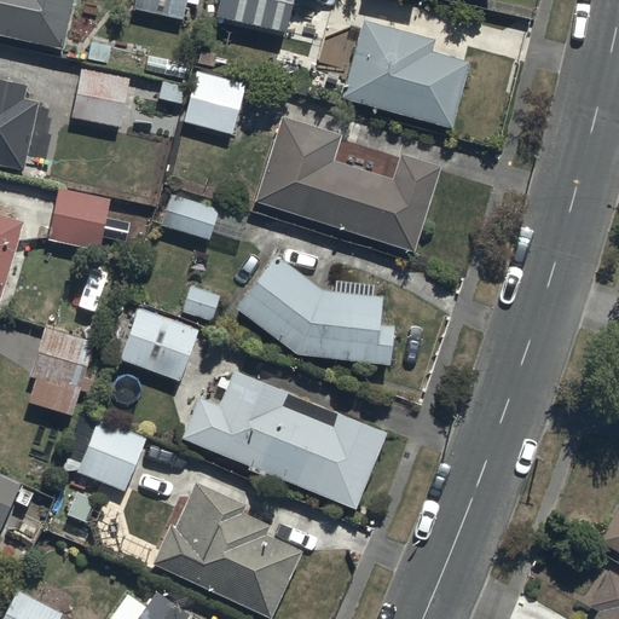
[(0,0),(0,38),(61,52),(71,0),(0,0)]
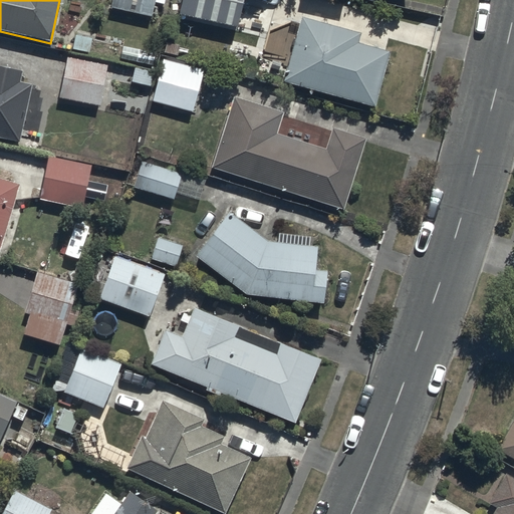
[(151,18),(154,0),(111,0),(110,9),(151,18)]
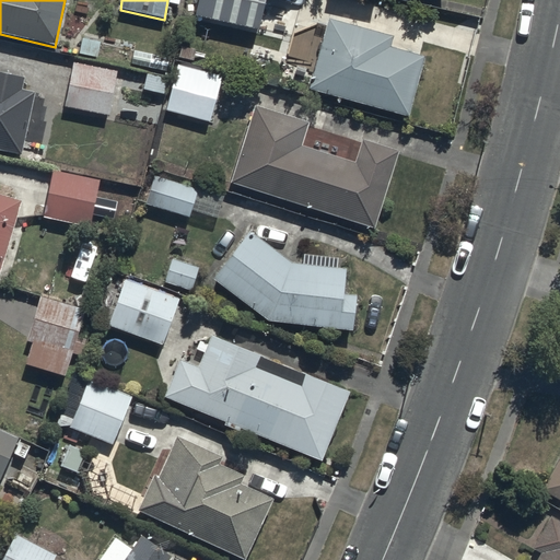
[(195,0),(193,11),(254,27),(260,0),(195,0)]
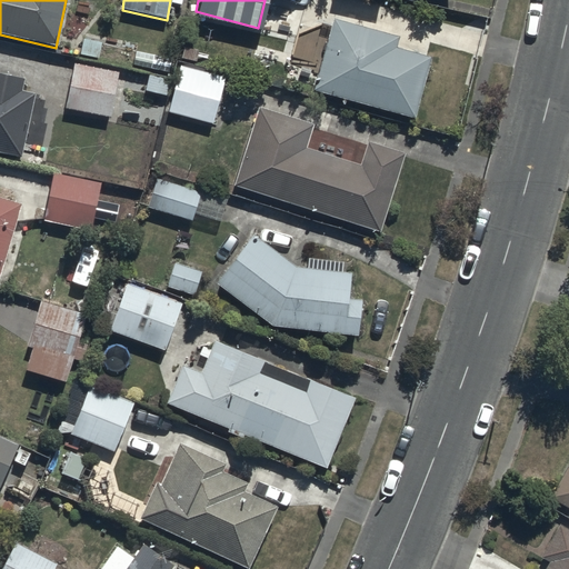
[(398,39),(332,21),(312,91),(412,120),(430,58),(396,49),(398,39)]
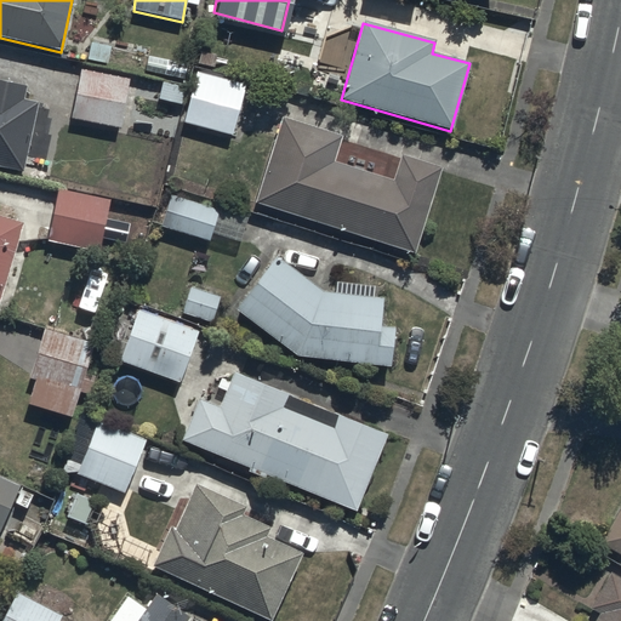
[(131,80),(81,69),(69,120),(119,131),(131,80)]
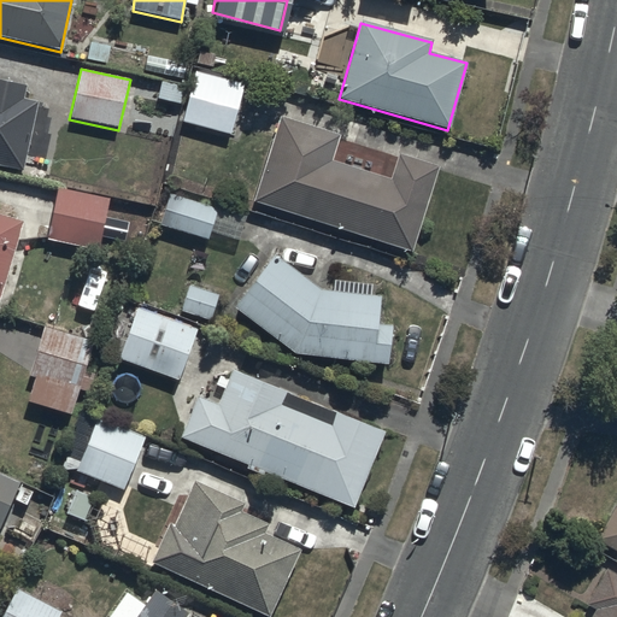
[(231,137),(244,86),(193,75),(181,125),(231,137)]
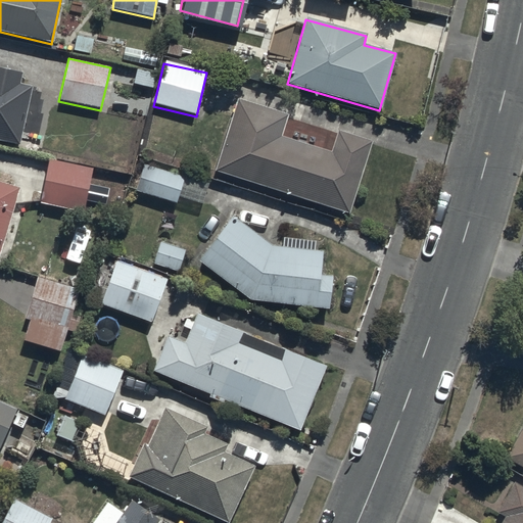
[(0,141),(17,145),(31,88),(19,85),(22,74),(0,68),(0,141)]
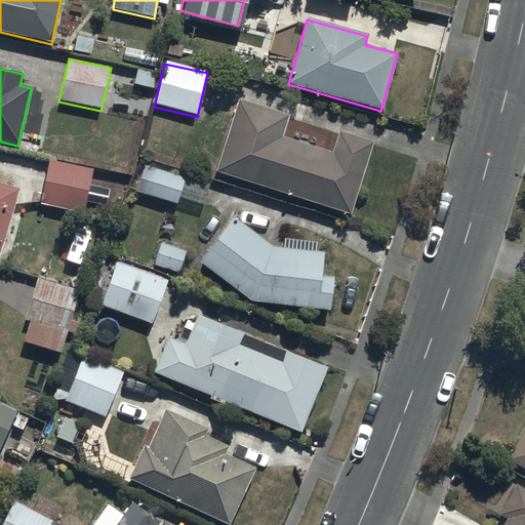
[(237,101),(214,171),(349,214),(372,142),(337,131),(331,153),(280,136),(287,117),(237,101)]
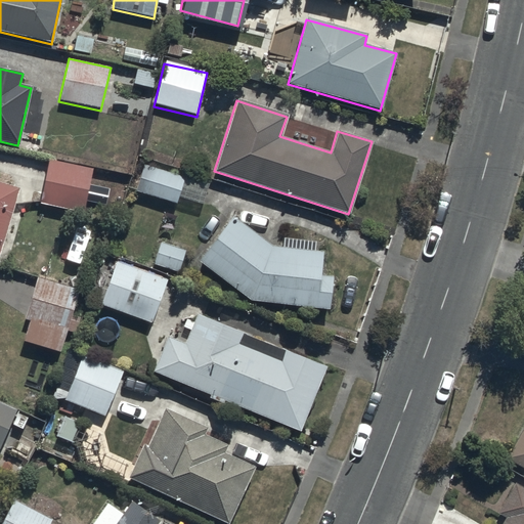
[(93,170),(49,160),(38,205),(82,215),(93,170)]
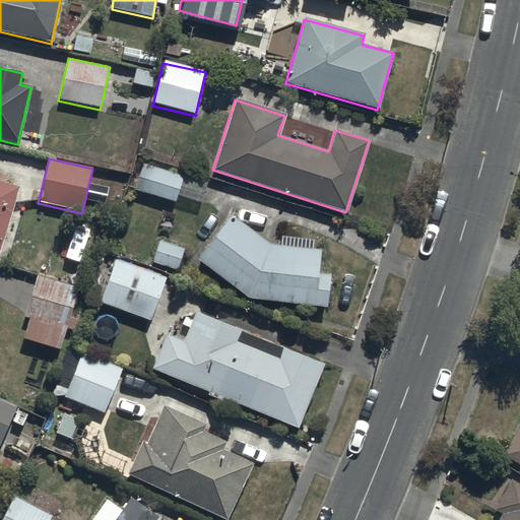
[(183,176),(141,164),(133,191),(175,203),(183,176)]
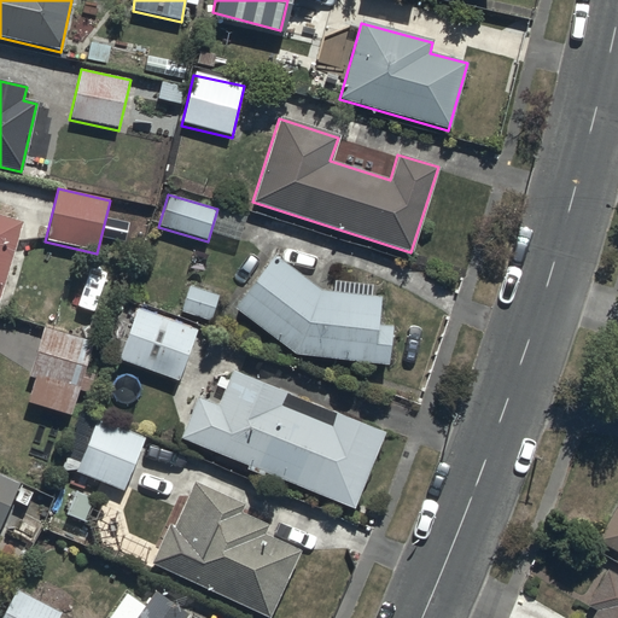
[(0,298),(22,221),(0,215),(0,298)]
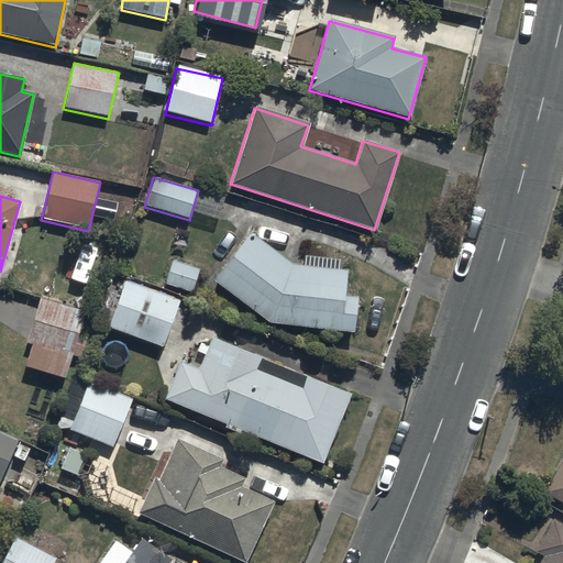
[(307,255),(305,267),(291,266),(251,233),(212,282),(267,323),(354,334),(359,298),(343,296),(346,273),(337,272),(339,260),(307,255)]
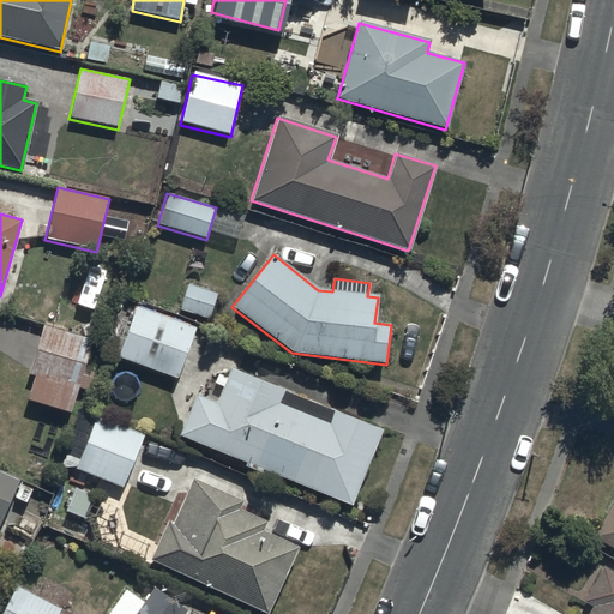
[(216,294),(187,286),(180,309),(209,318),(216,294)]
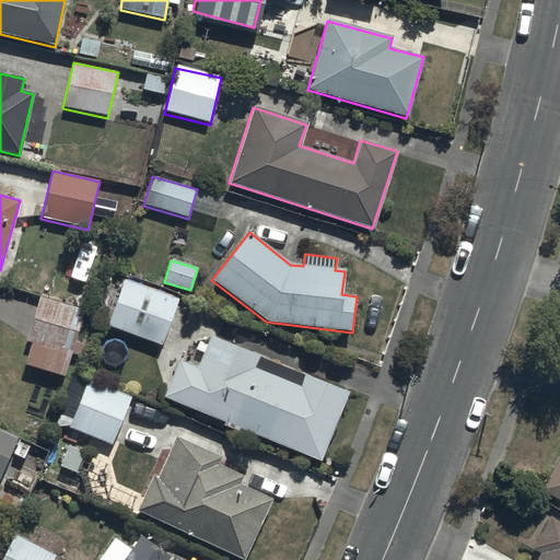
[(123,280),(106,326),(161,346),(177,300),(123,280)]
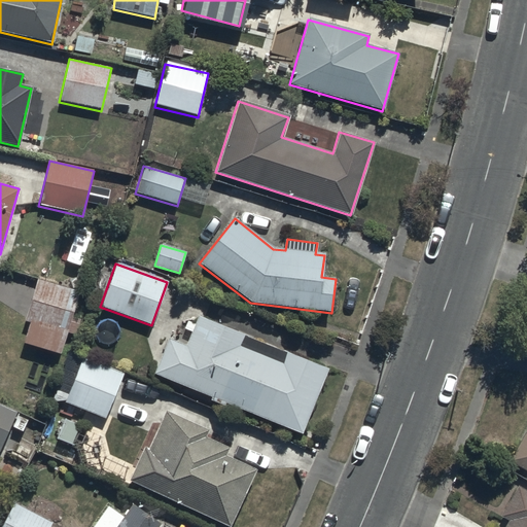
[(61,356),(78,291),(36,280),(25,322),(30,324),(24,346),(61,356)]
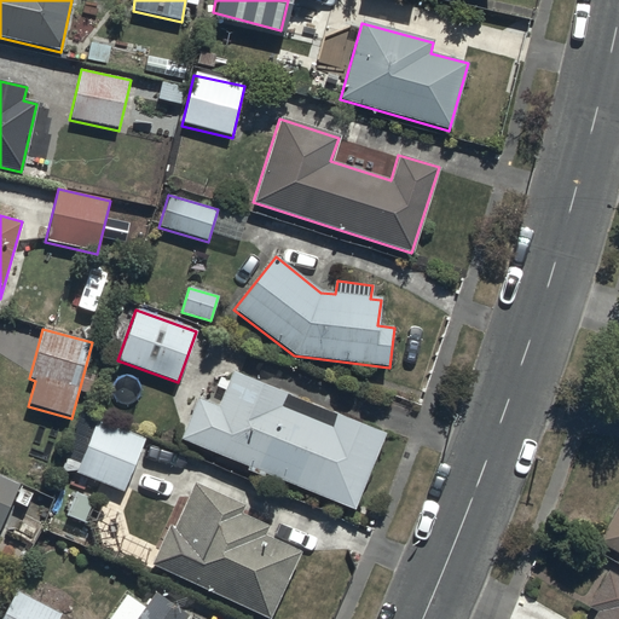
[(197,399),(180,439),(247,467),(246,472),(264,479),(265,474),(353,512),(385,435),(335,415),(330,428),(282,408),(287,395),(233,374),(219,409),(197,399)]
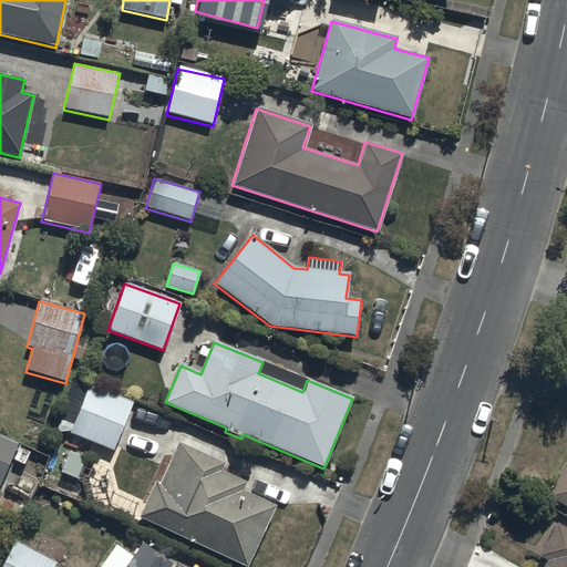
[(69,432),(113,449),(132,401),(88,384),(83,397),(73,393),(62,423),(71,426),(69,432)]
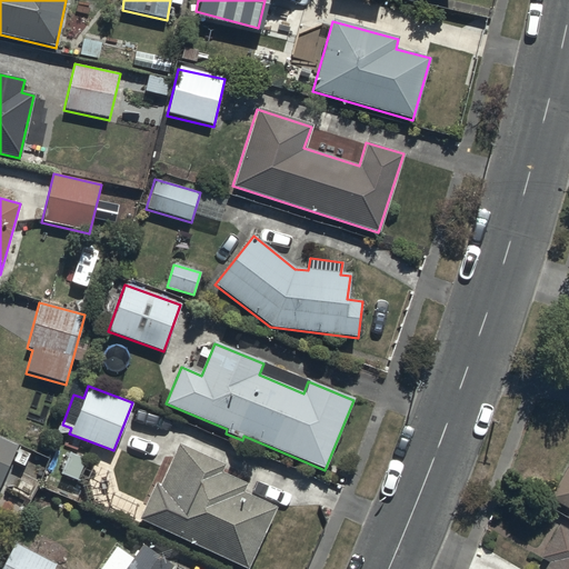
[(17,449),(18,447),(0,439),(0,483),(10,461),(23,467),(28,455),(17,449)]
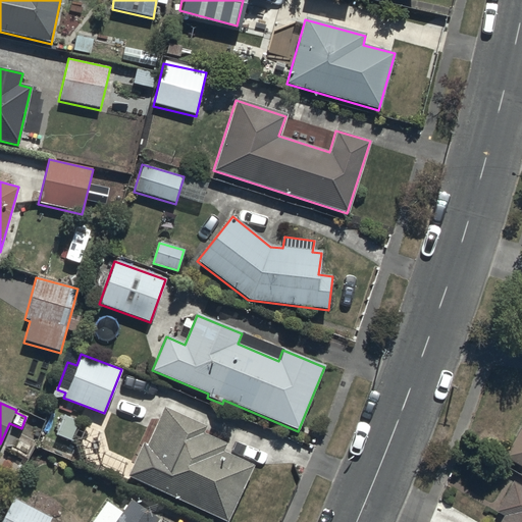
[(141,445),(125,476),(222,521),(226,521),(253,467),(221,453),(225,445),(202,434),(205,427),(163,408),(145,447),(141,445)]
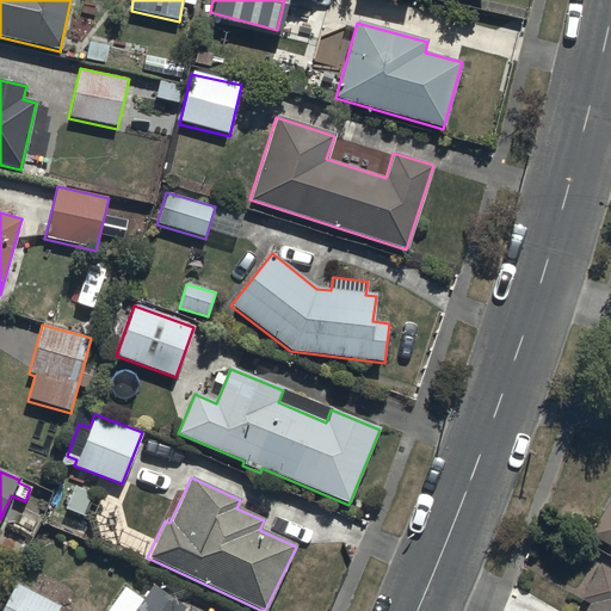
[(610,501),(591,537),(610,548),(610,501)]
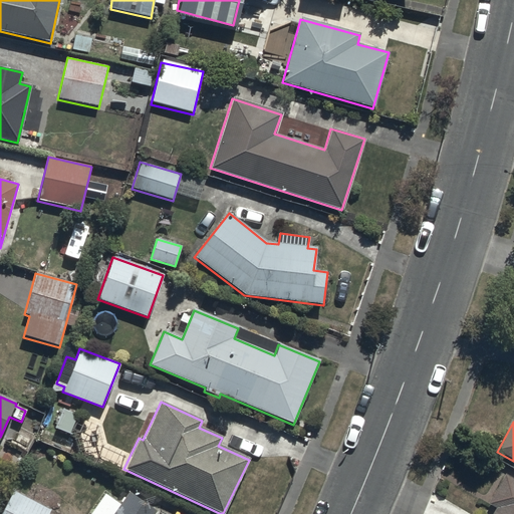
[(513,513),(513,481),(504,475),(481,513),(513,513)]
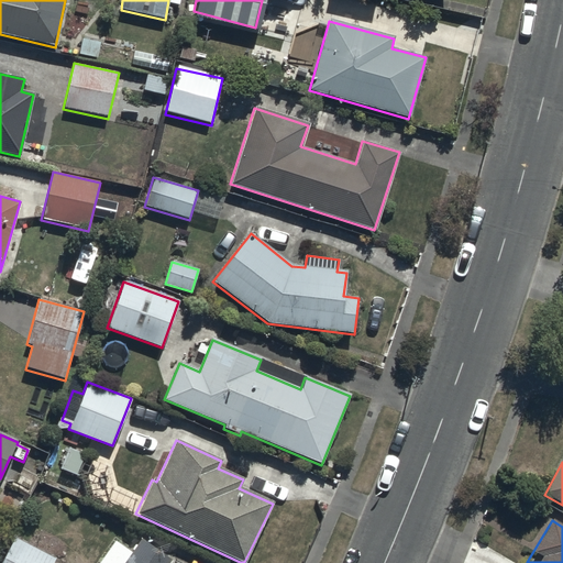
[(54,562),(56,560),(15,538),(1,562),(54,562)]
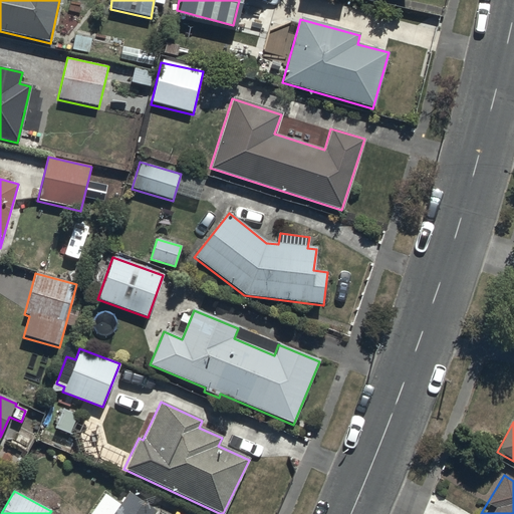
[(126,493),(110,513),(154,513),(155,513),(126,493)]
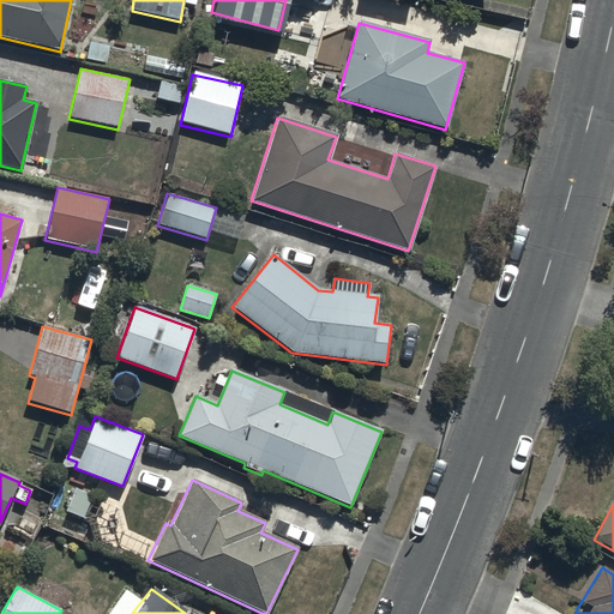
All buildings are outlined.
